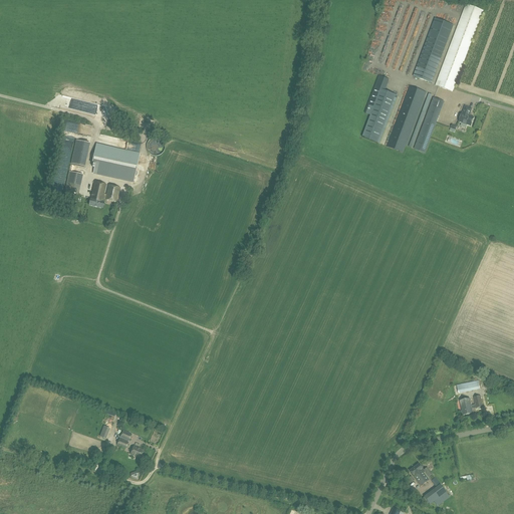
[(467,4),(438,80),(436,85),(453,92),(457,80),(484,11),(467,4)]
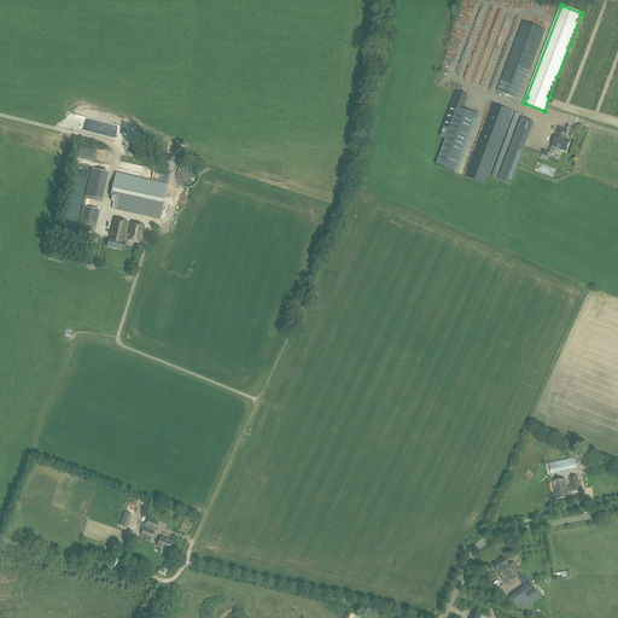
[(549,23),(552,17),(541,12),(537,18),(549,23)]
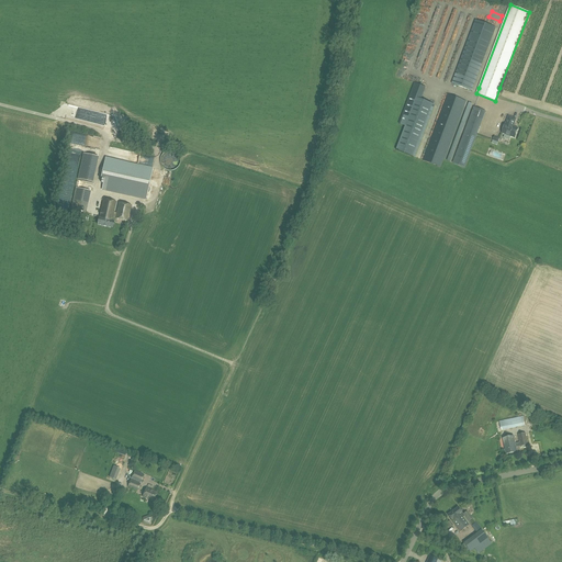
[(475,21),(452,82),(472,90),(495,29),(475,21)]
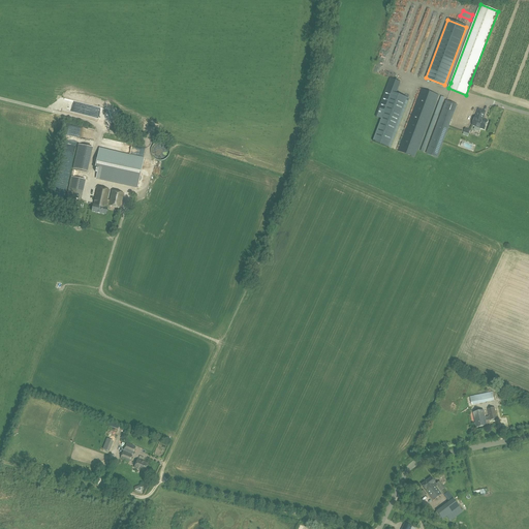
[(396,94),(401,83),(390,79),(375,117),(381,119),(373,142),(389,148),(407,98),(396,94)]
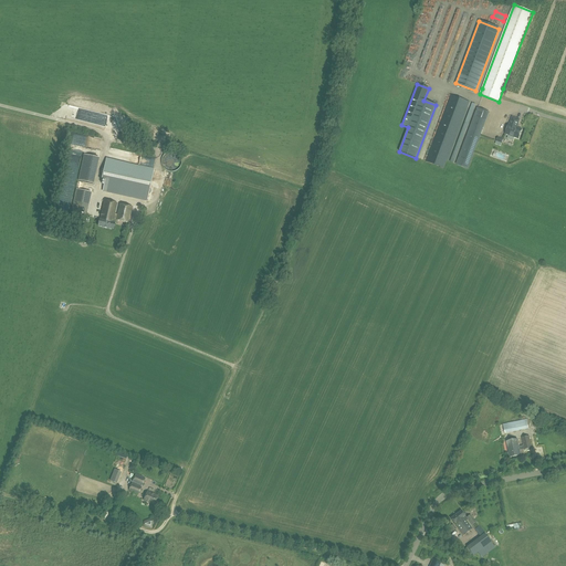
[(469,102),(451,95),(426,161),(443,168),(469,102)]
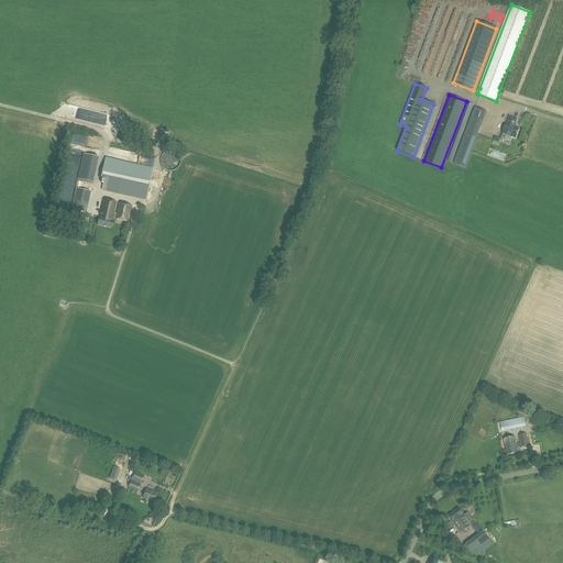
[(478,135),(488,109),(476,105),(467,130),(457,156),(457,157),(456,162),(466,166),(472,152),(478,134),(478,135)]
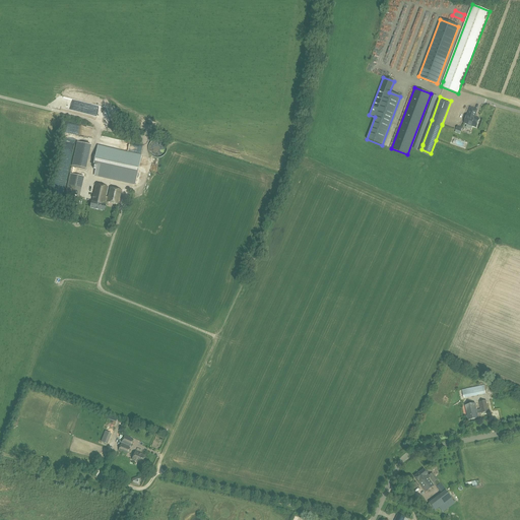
[(472,126),(476,128),(479,119),(474,118),(477,110),(470,108),(467,115),(464,123),(467,125),(466,128),(471,130),(472,126)]
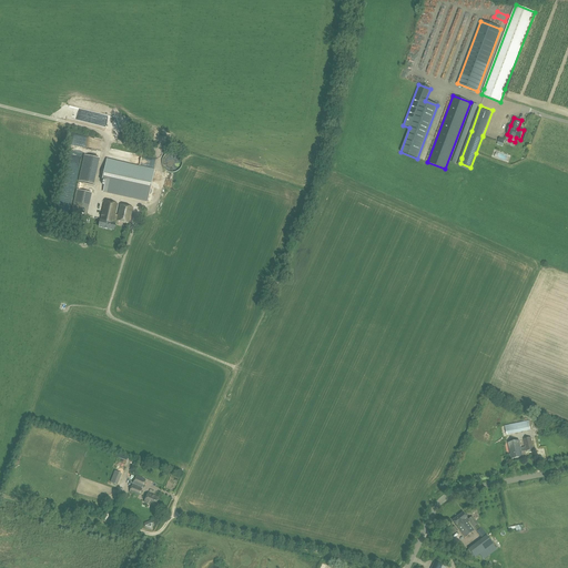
[(93,184),(95,175),(99,159),(84,155),(81,172),(79,181),(93,184)]
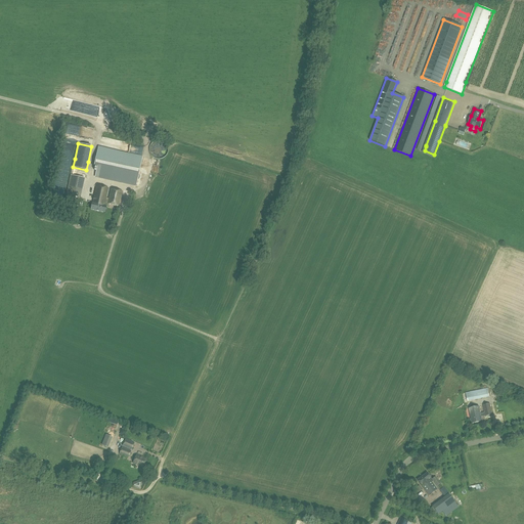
[(142,158),(98,147),(94,166),(101,167),(99,177),(136,185),(142,158)]
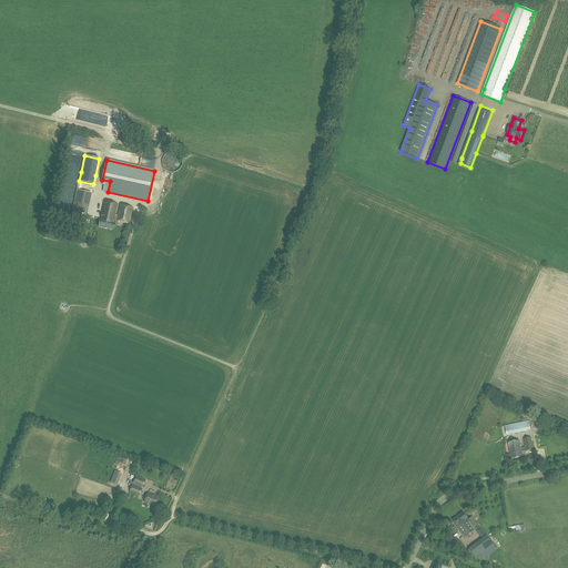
[(117,221),(118,215),(114,214),(117,204),(104,202),(100,221),(99,221),(98,227),(113,231),(114,224),(112,224),(112,223),(113,221),(117,221)]
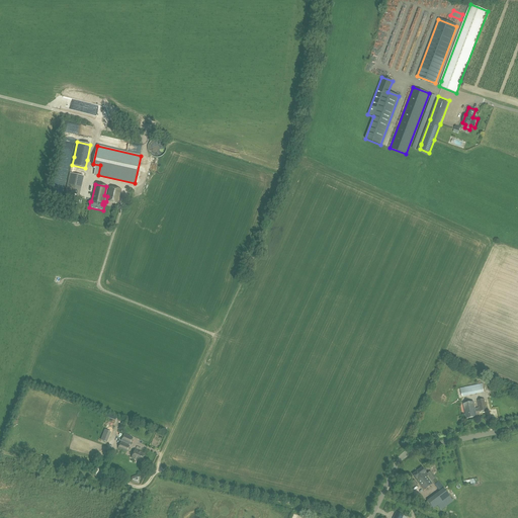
[(109,187),(106,201),(117,204),(120,189),(109,187)]
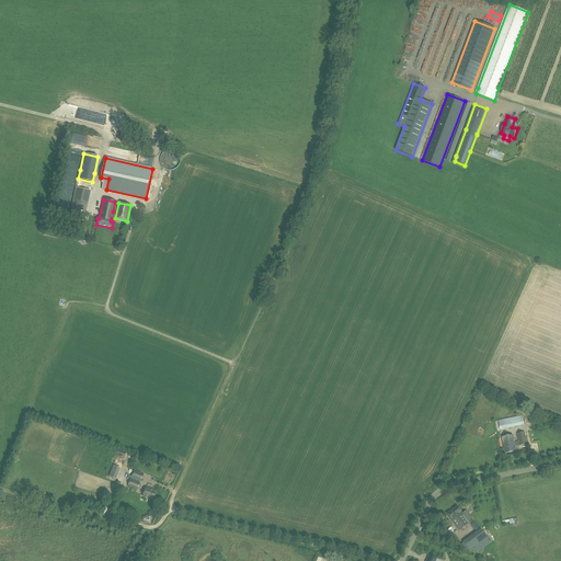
[(522,415),(499,421),(501,430),(524,425),(522,415)]
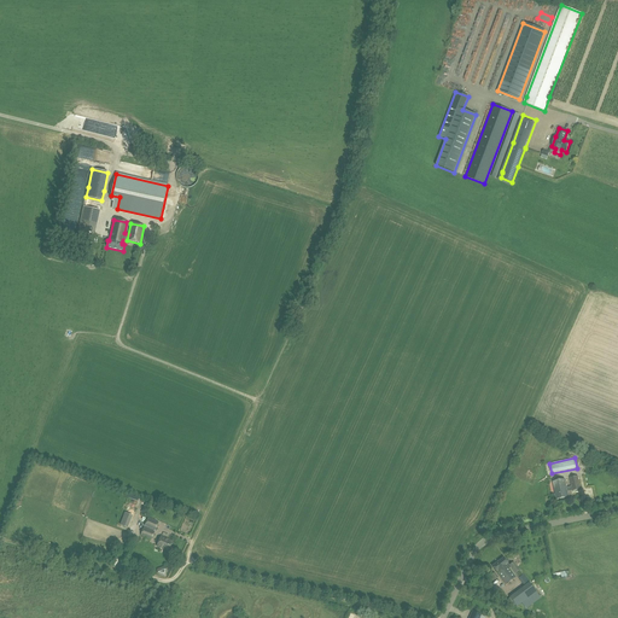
[(592,467),(588,460),(582,464),(586,471),(592,467)]
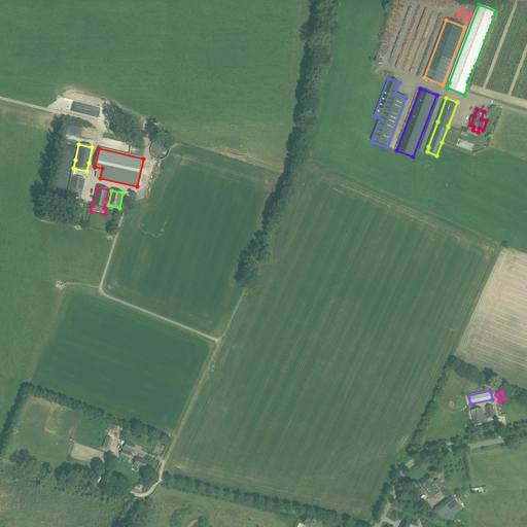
[(483,416),(482,409),(471,411),(473,421),(473,426),(485,423),(484,419),(495,417),(493,407),(486,408),(488,415),(483,416)]
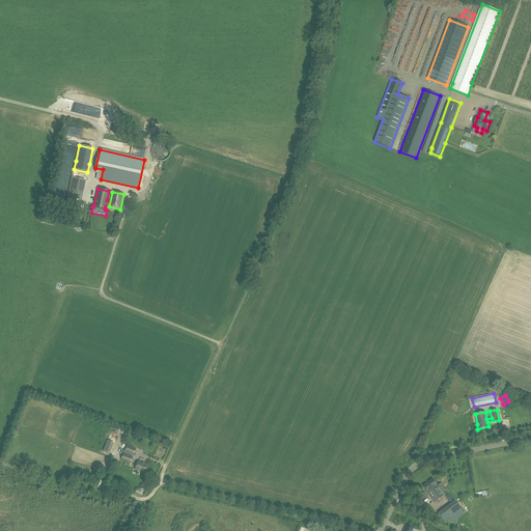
[(124,452),(133,456),(136,448),(128,445),(124,452)]
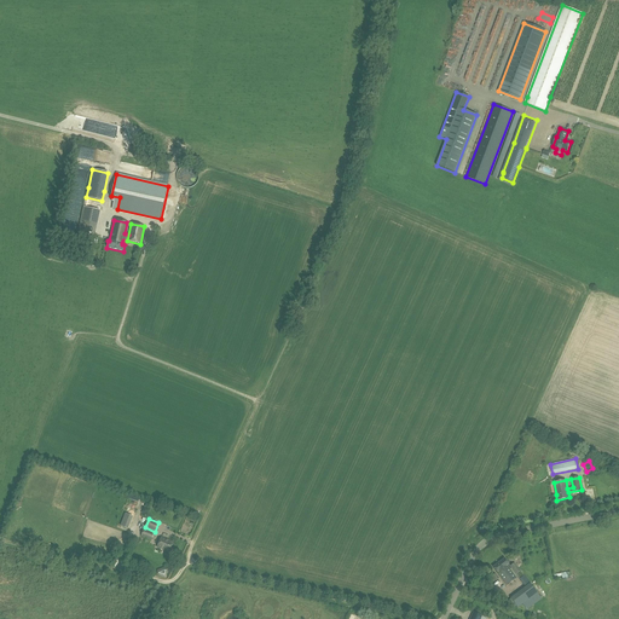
[(155,533),(144,528),(140,536),(151,541),(155,533)]
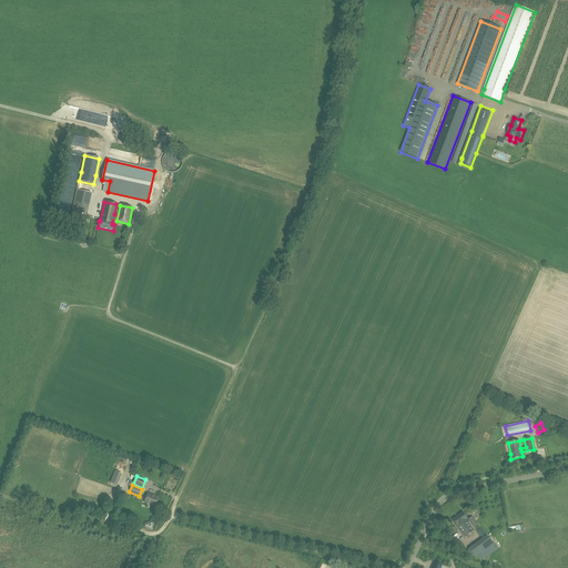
[(148,493),(144,501),(155,507),(159,497),(148,493)]
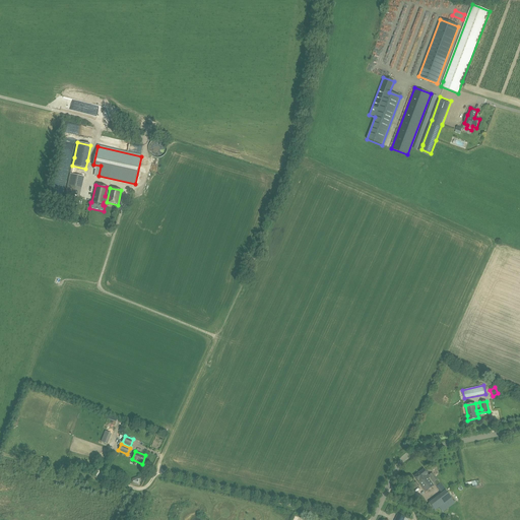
[(424,469),(414,476),(417,480),(419,483),(426,492),(434,485),(429,478),(430,477),(434,482),(437,488),(441,484),(432,472),(429,475),(424,469)]
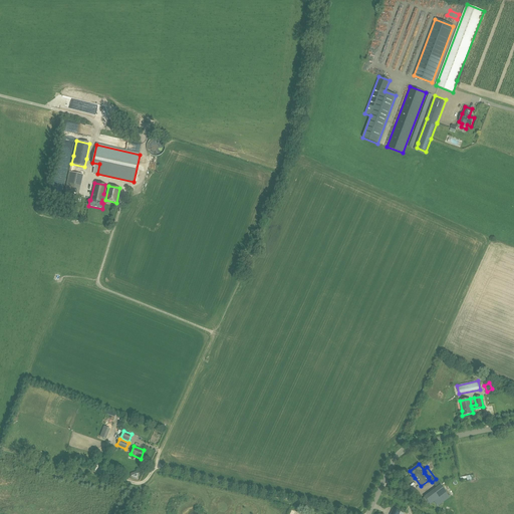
[(140,473),(136,471),(135,472),(134,472),(133,472),(132,473),(131,473),(130,478),(138,480),(140,473)]
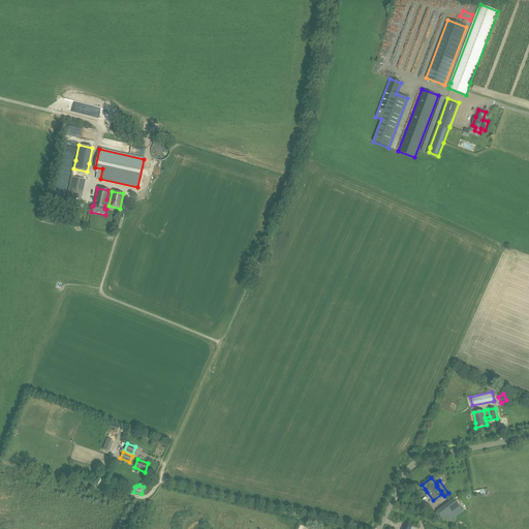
[(453,498),(448,501),(436,511),(442,520),(446,516),(450,522),(463,511),(453,498)]
